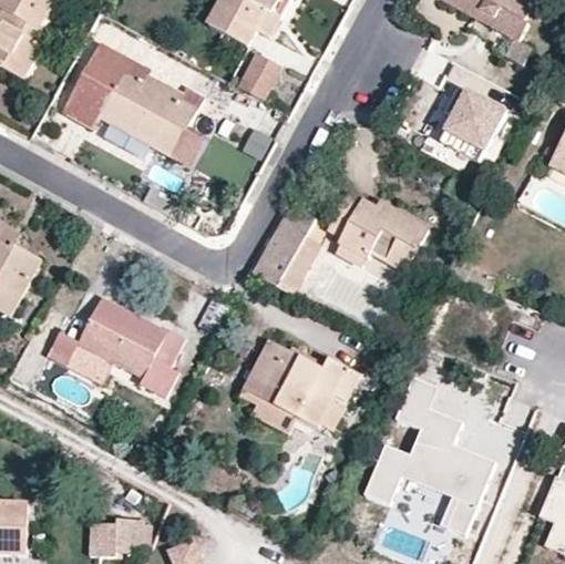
[(0,73),(18,83),(37,48),(32,45),(55,0),(0,0),(0,73)]
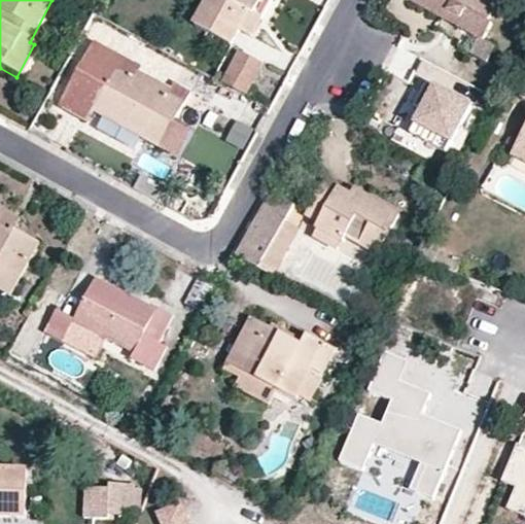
[(247,9),(257,15),(266,0),(205,0),(193,24),(229,43),(237,28),(247,9)]
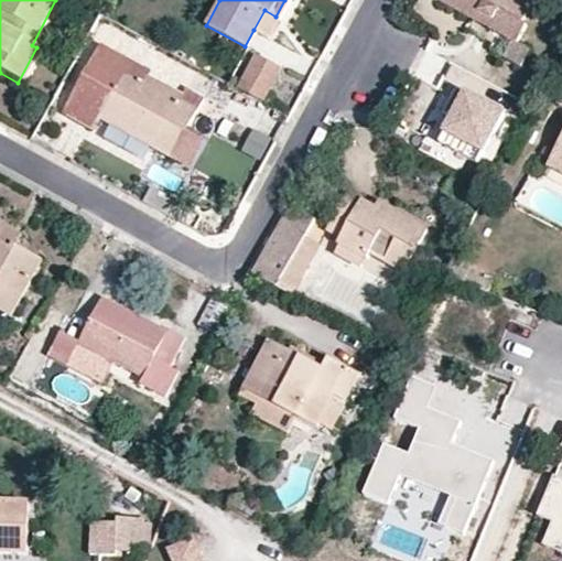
[(490,17),(486,24),(516,40),(526,22),(521,20),(531,1),(529,0),(442,0),(474,18),(478,10),(490,17)]
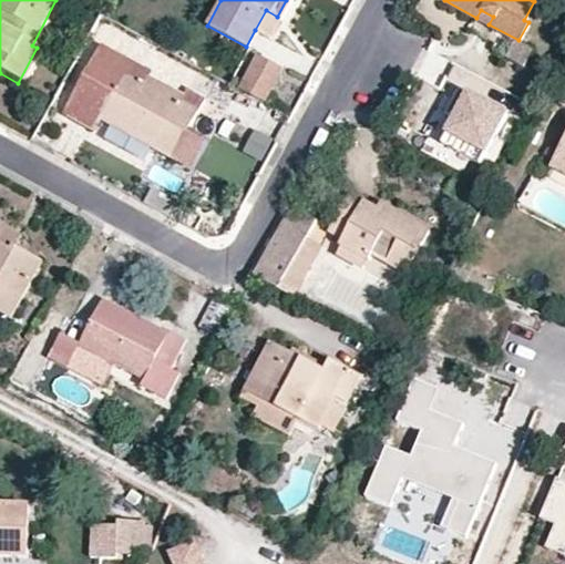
[(267,37),(277,17),(266,10),(255,30),(267,37)]
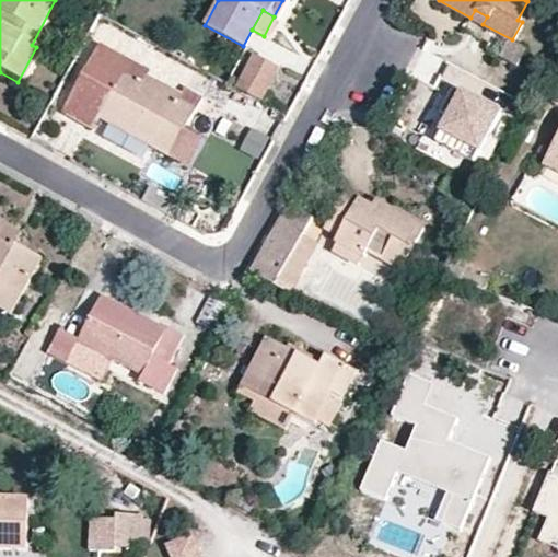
[(471,18),(483,24),(487,16),(475,10),(471,18)]
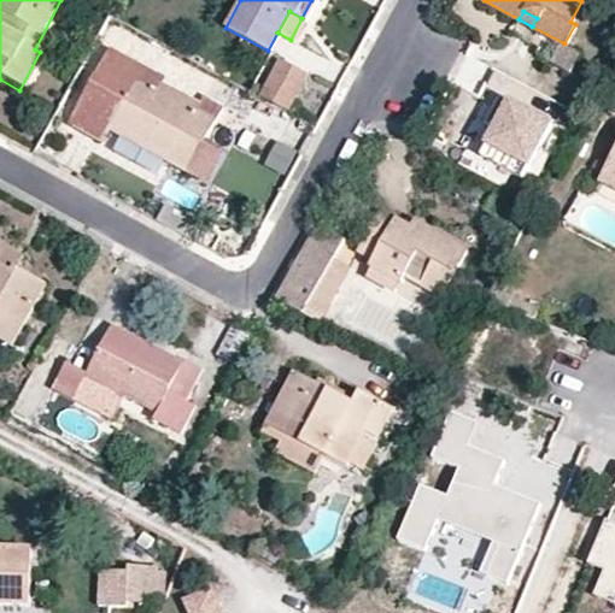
[(112,125),(165,154),(163,158),(206,181),(223,151),(201,139),(220,106),(200,95),(197,104),(158,82),(162,76),(112,48),(71,123),(104,141),(112,125)]
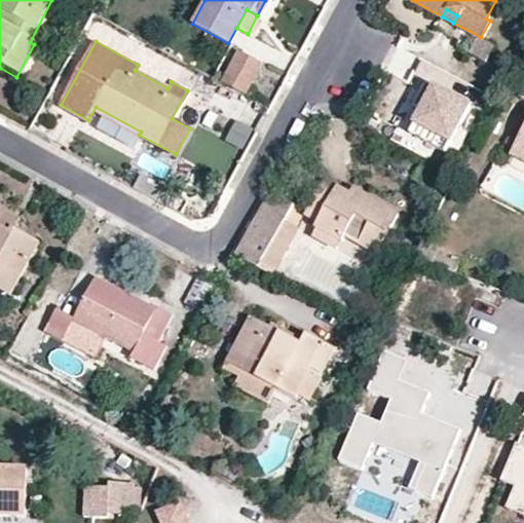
[(242,96),(259,67),(238,54),(222,84),(242,96)]
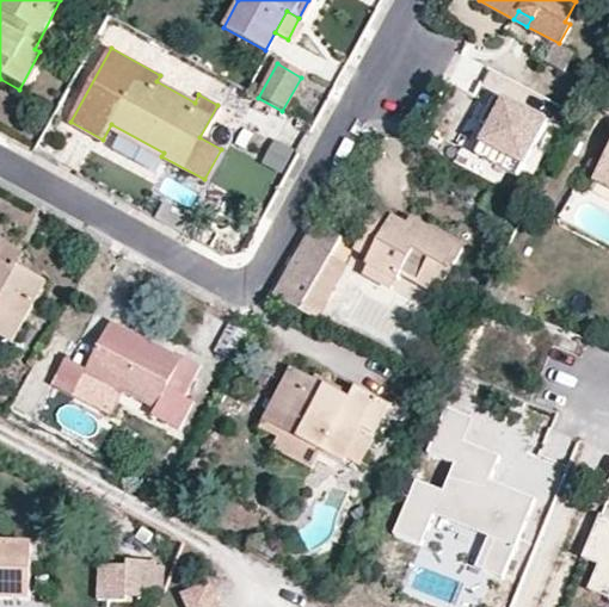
[(547,122),(503,98),(479,143),(523,167),(547,122)]
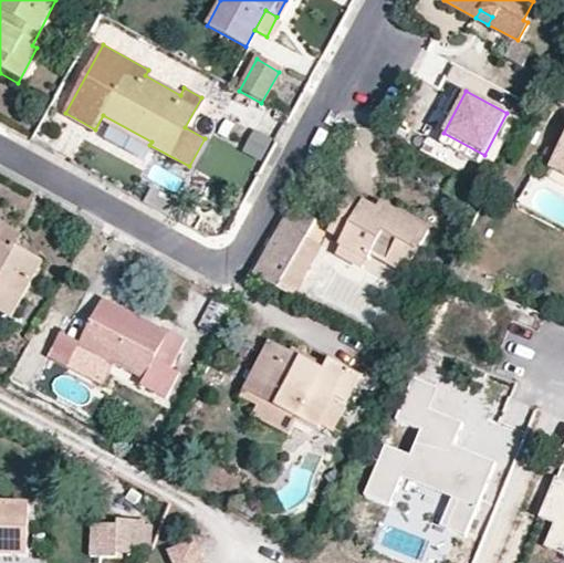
[(253,131),(243,147),(260,156),(269,139),(253,131)]
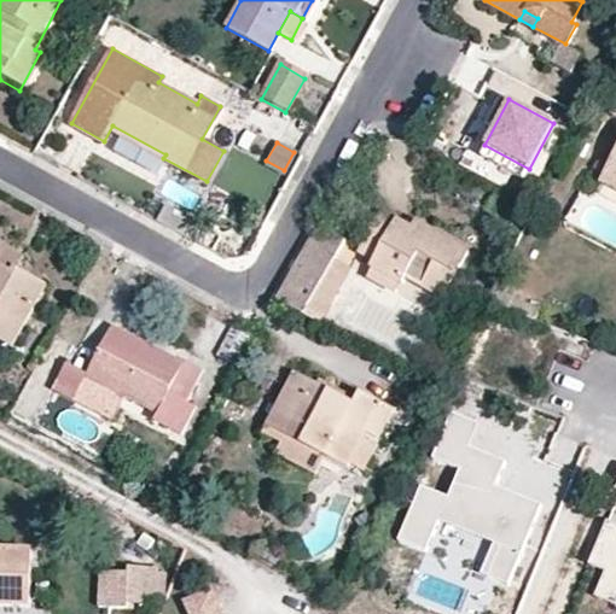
[(615,186),(615,173),(606,169),(602,179),(615,186)]
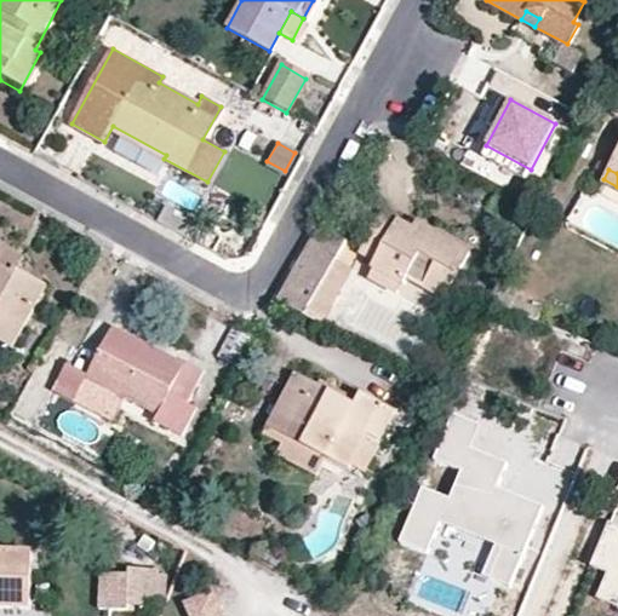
[(372,259),(400,275),(404,269),(438,287),(462,240),(411,212),(407,218),(379,203),(359,245),(375,253),(372,259)]
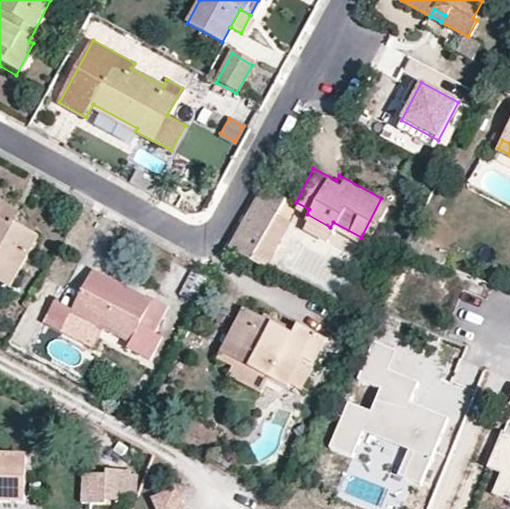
[(251,256),(274,211),(283,192),(262,181),(228,244),(251,256)]
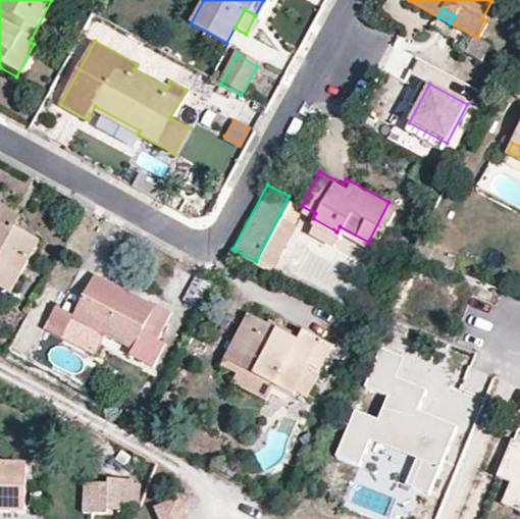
[(0,217),(10,223),(12,219),(16,211),(0,201),(0,217)]
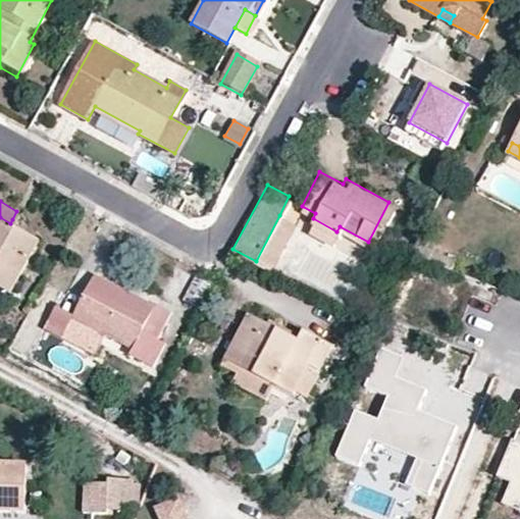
[(256,261),(268,268),(293,222),(279,215),(256,261)]
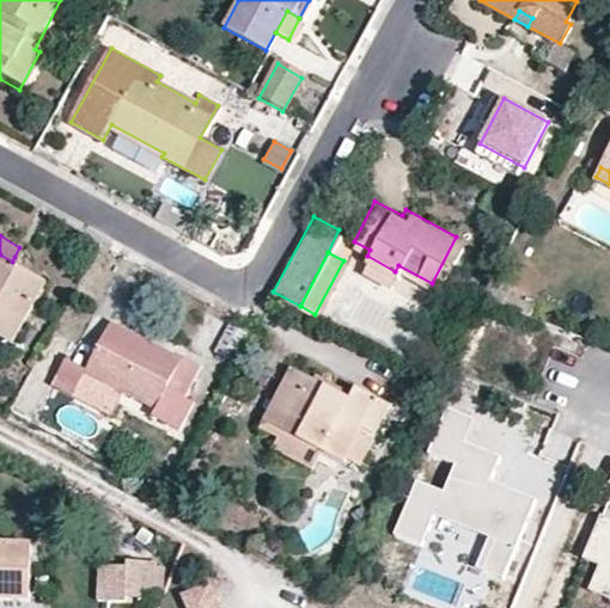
[(42,272),(14,257),(12,262),(0,255),(0,331),(7,336),(42,272)]
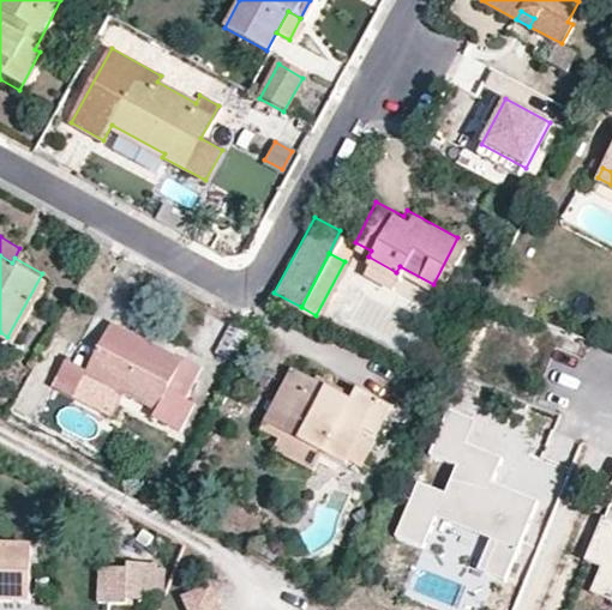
[(391,283),(396,272),(369,257),(363,267),(391,283)]
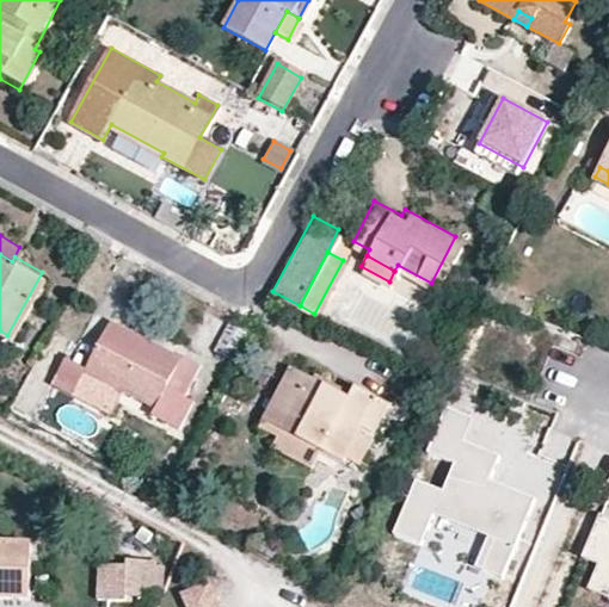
[(182,386),(198,358),(184,350),(183,353),(111,316),(88,358),(125,378),(158,395),(167,378),(182,386)]
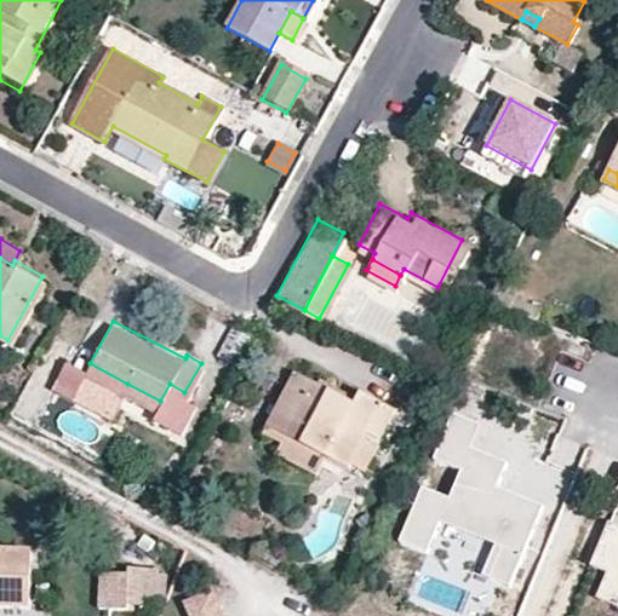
[(56,376),(114,408),(127,384),(90,363),(69,351),(56,376)]
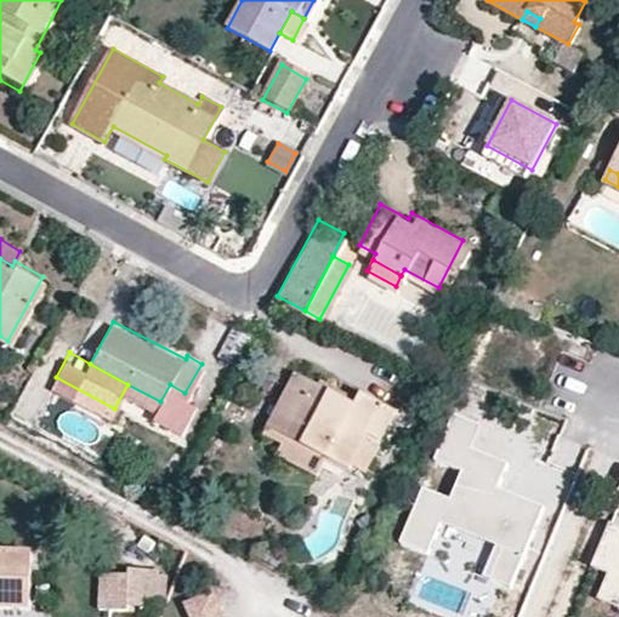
[(313,380),(291,367),(265,416),(341,460),(361,426),(376,434),(392,405),(356,384),(352,392),(347,398),(313,380)]
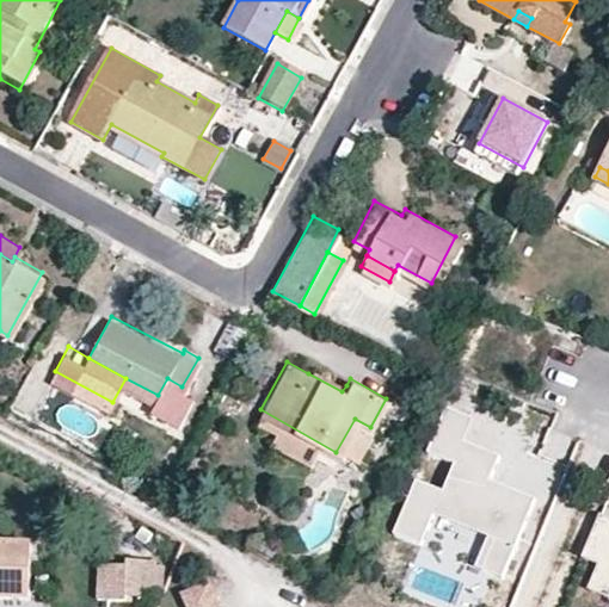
[(342,391),(346,385),(313,366),(308,373),(342,391)]
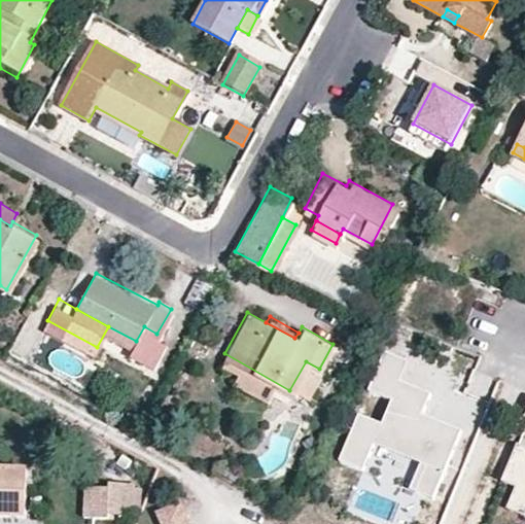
[(156,334),(144,326),(136,341),(131,353),(156,367),(170,341),(156,334)]
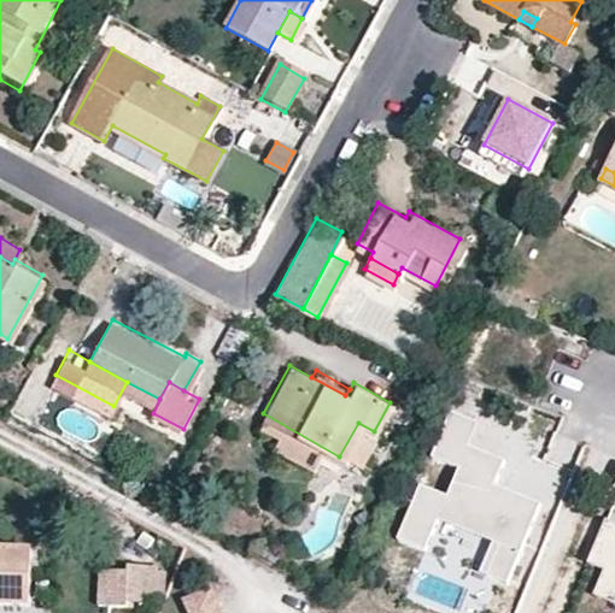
[(339,457),(263,413),(258,420),(271,428),(267,436),(317,467),(323,457),(335,464),(339,457)]
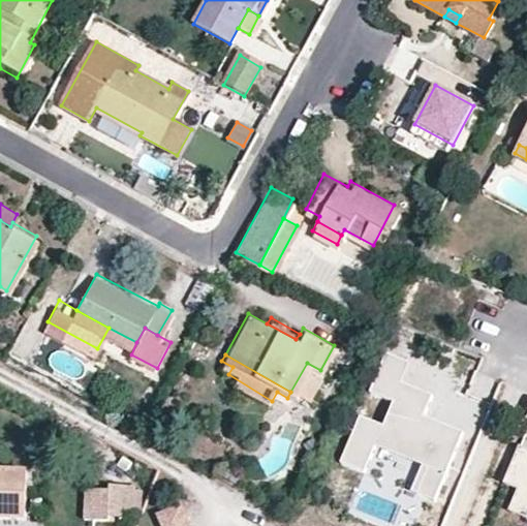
[(401,382),(409,363),(389,354),(373,393),(393,401),(383,424),(361,414),(341,463),(365,472),(375,445),(422,464),(411,490),(435,499),(462,432),(422,416),(431,394),(401,382)]
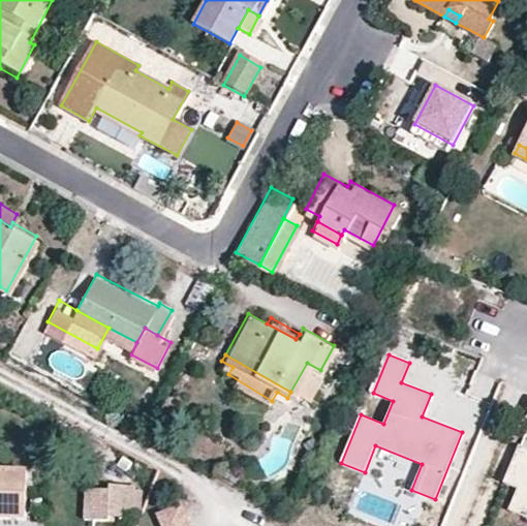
[(307,363),(290,392),(304,399),(320,370),(307,363)]
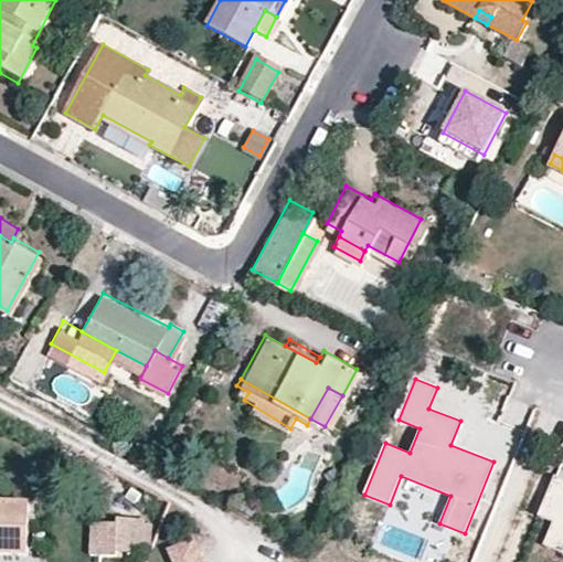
[(543,541),(561,548),(562,543),(562,477),(552,474),(537,513),(551,519),(543,541)]
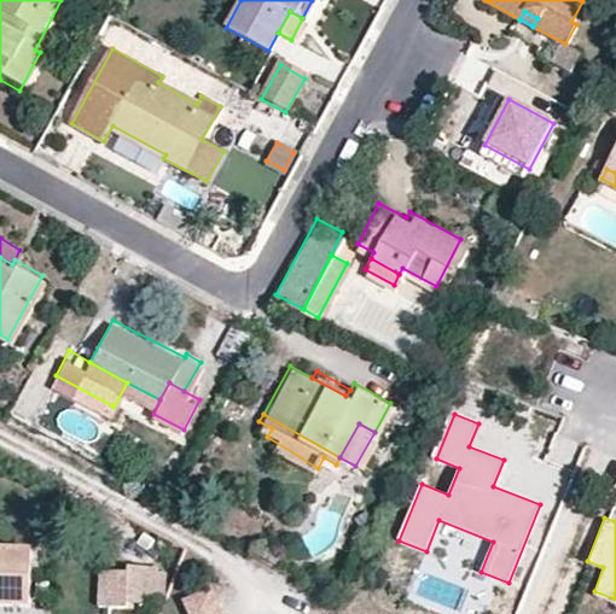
[(27,545),(0,544),(0,598),(25,600),(27,545)]
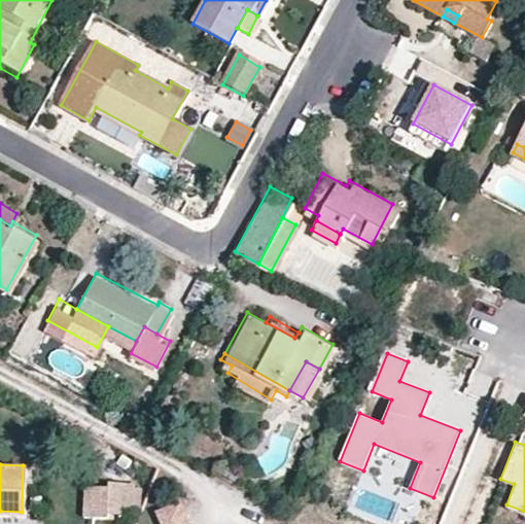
[(134,502),(134,483),(135,477),(109,477),(108,482),(82,482),(82,513),(108,514),(108,508),(134,509),(134,502)]
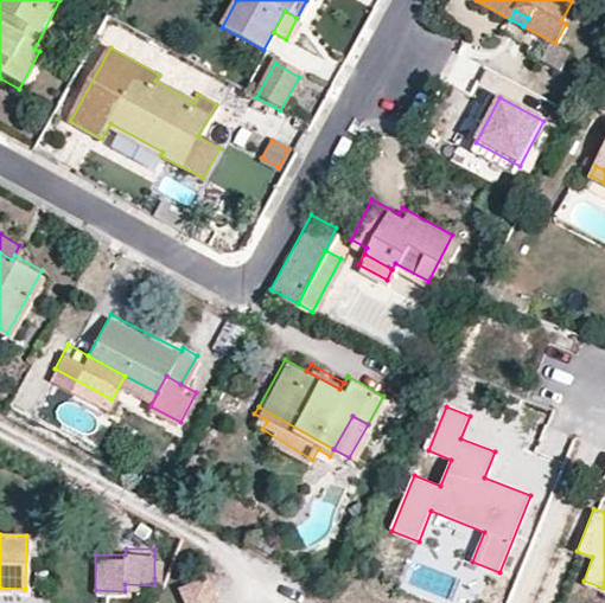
[(165,556),(154,556),(154,578),(164,578),(165,556)]
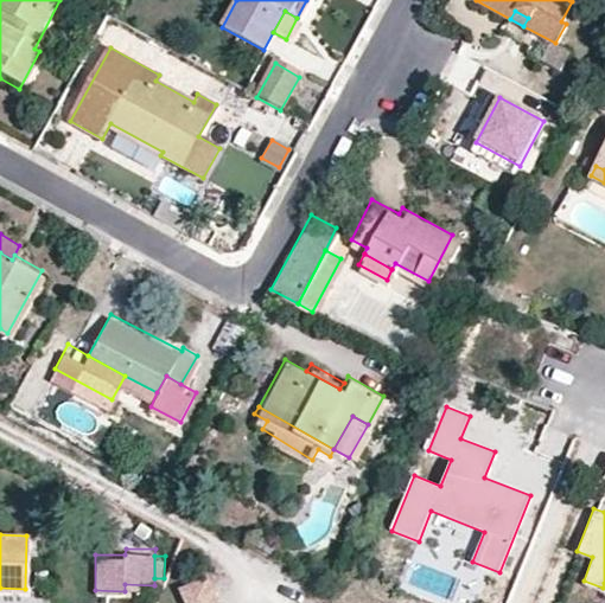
[(184,602),(209,602),(216,598),(202,573),(177,588),(184,602)]
